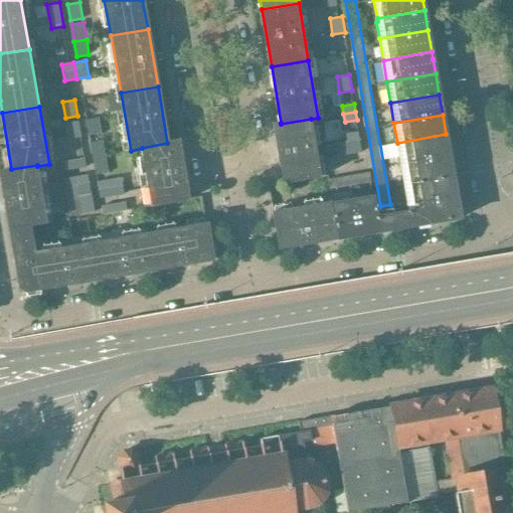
[(102,133),(99,117),(87,119),(90,135),(102,133)]
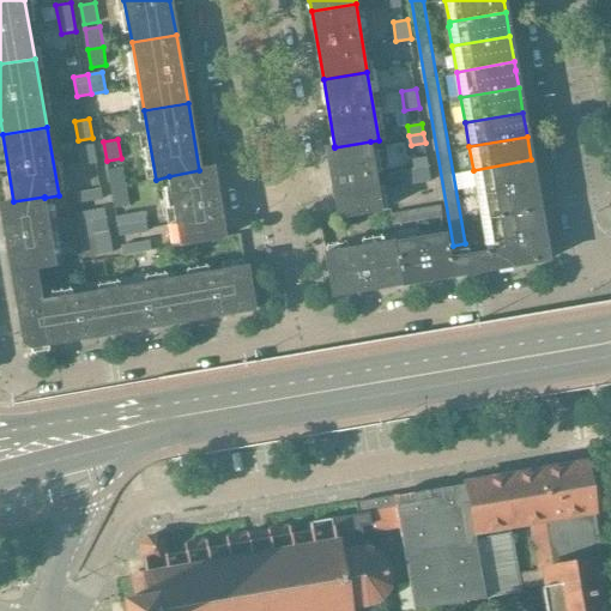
[(370,141),(334,147),(334,146),(326,147),(338,217),(382,210),(370,141)]
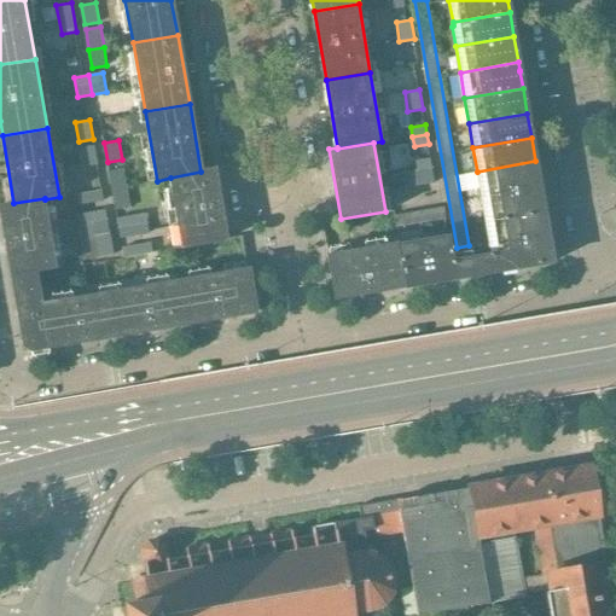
[(83,167),(98,164),(94,145),(80,147),(83,167)]
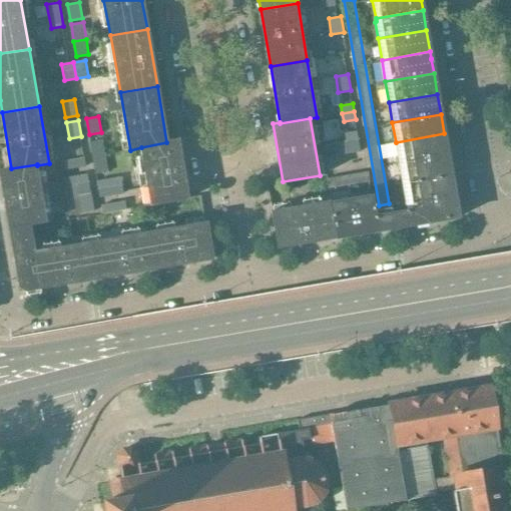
[(335,142),(337,154),(361,150),(358,130),(345,132),(347,140),(335,142)]
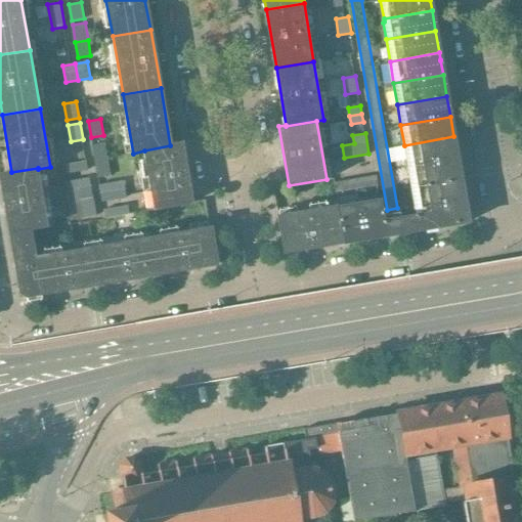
[(453,136),(404,145),(407,167),(458,159),(453,136)]
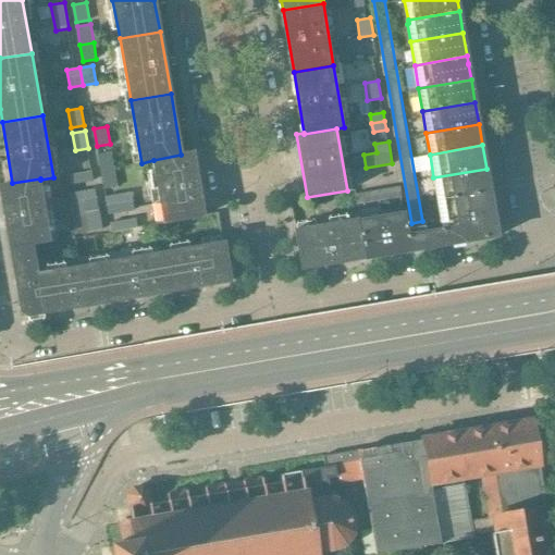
[(112,151),(98,153),(101,170),(114,168),(112,151)]
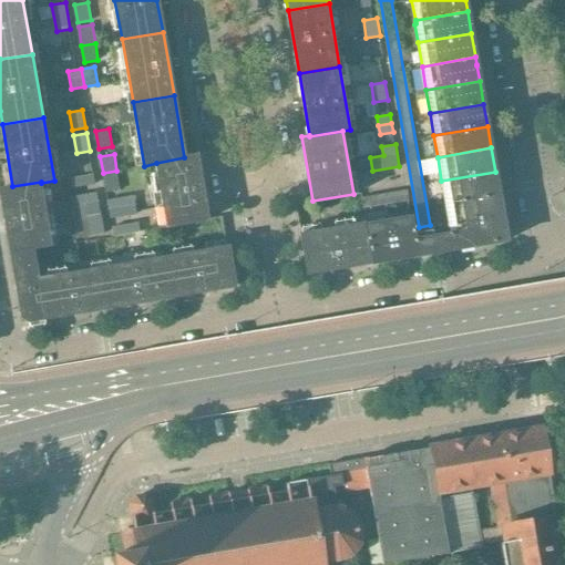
[(196,155),(184,157),(156,163),(167,226),(207,219),(196,155)]
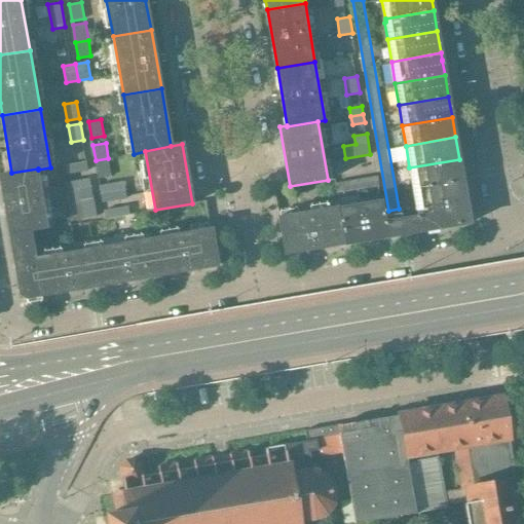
[(108,158),(96,160),(99,178),(111,176),(108,158)]
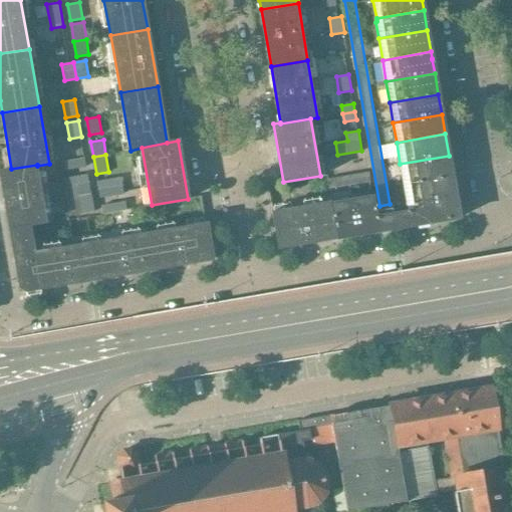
[(449,156),(400,164),(404,185),(452,177),(449,156)]
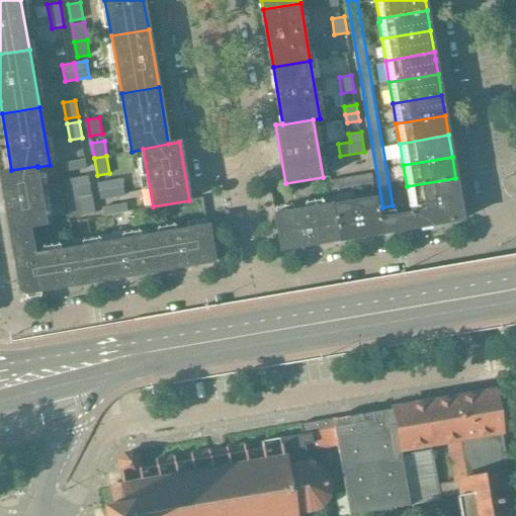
[(87,167),(86,159),(62,163),(63,171),(87,167)]
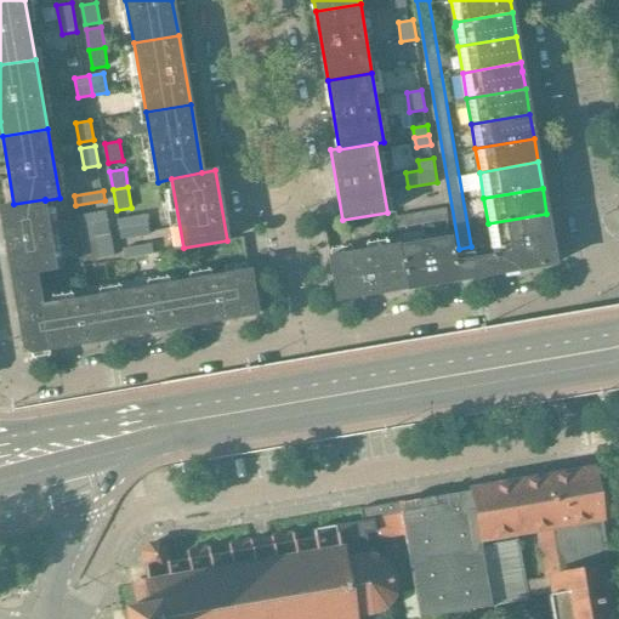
[(0,205),(0,208),(12,277),(38,273),(38,272),(57,270),(45,200),(45,199),(13,204),(0,205)]
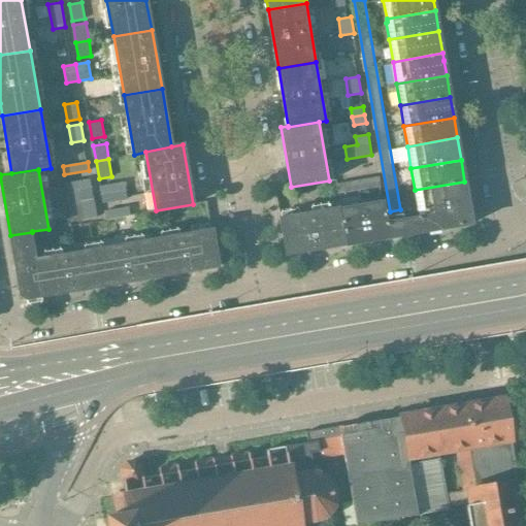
[(337,193),(381,187),(380,177),(336,184),(337,193)]
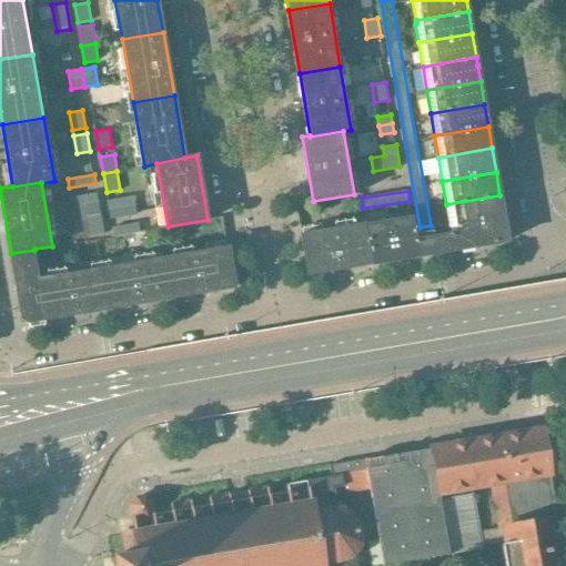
[(97,192),(71,196),(72,205),(86,203),(87,212),(100,210),(97,192)]
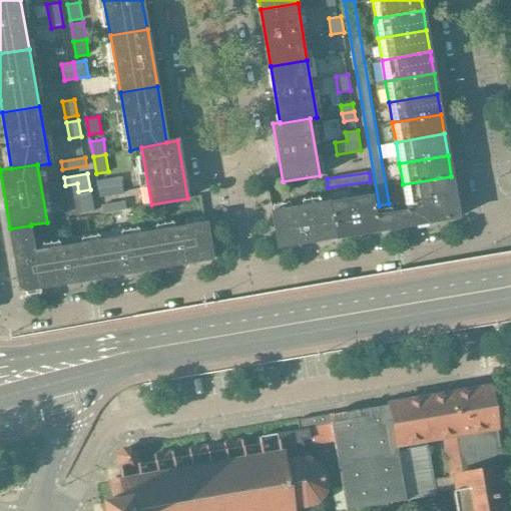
[(100,196),(124,192),(121,176),(97,180),(100,196)]
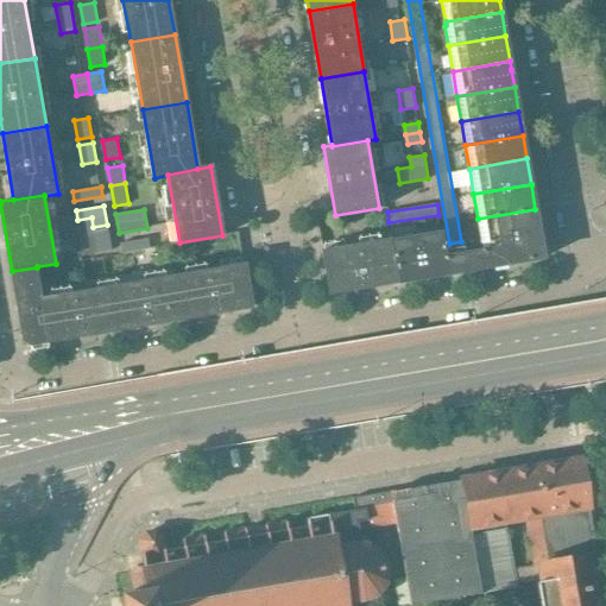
[(535,209),(478,219),(481,242),(540,233),(535,209)]
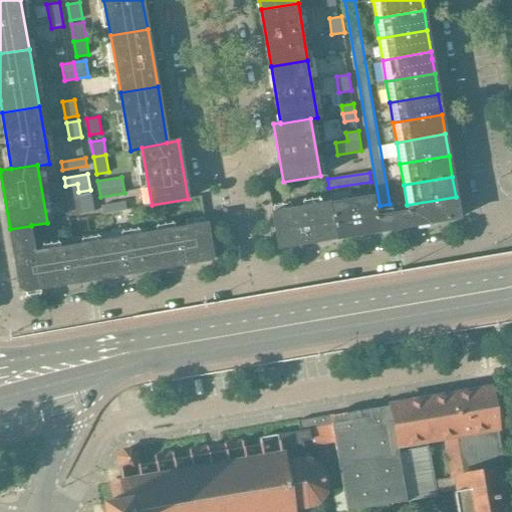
[(94,211),(91,195),(79,197),(82,213),(94,211)]
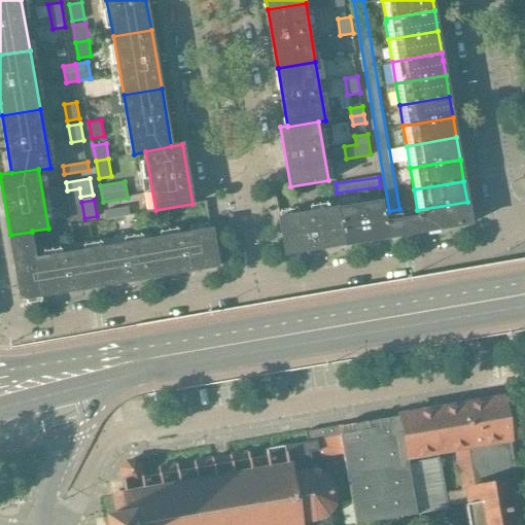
[(383,200),(360,204),(366,240),(389,237),(385,212),(383,200)]
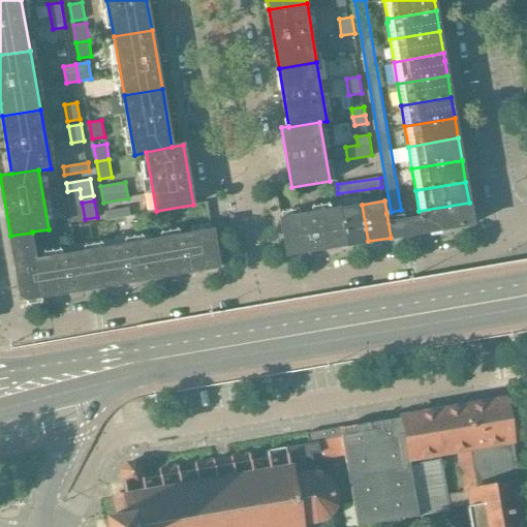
[(469,203),(419,211),(420,217),(421,217),(423,231),(472,223),(469,203)]
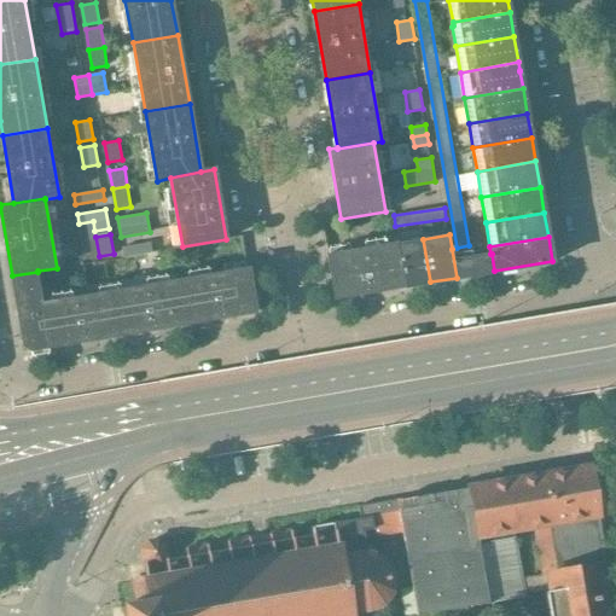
[(423,239),(399,243),(406,286),(430,282),(423,239)]
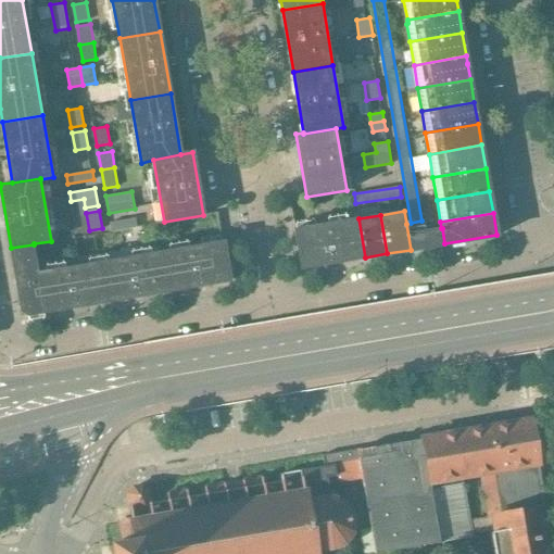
[(110,222),(112,231),(138,226),(136,217),(110,222)]
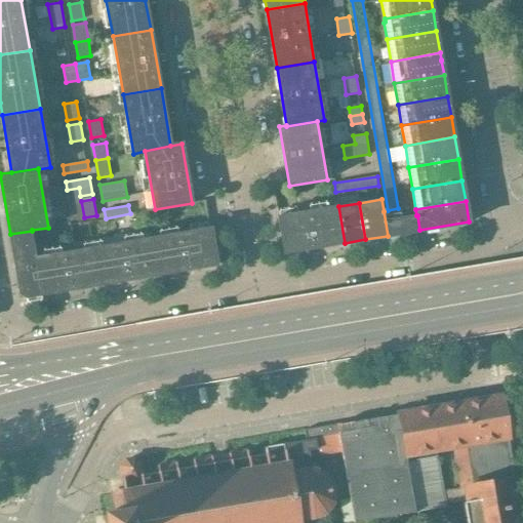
[(338,205),(279,215),(285,252),(345,243),(338,206),(338,205)]
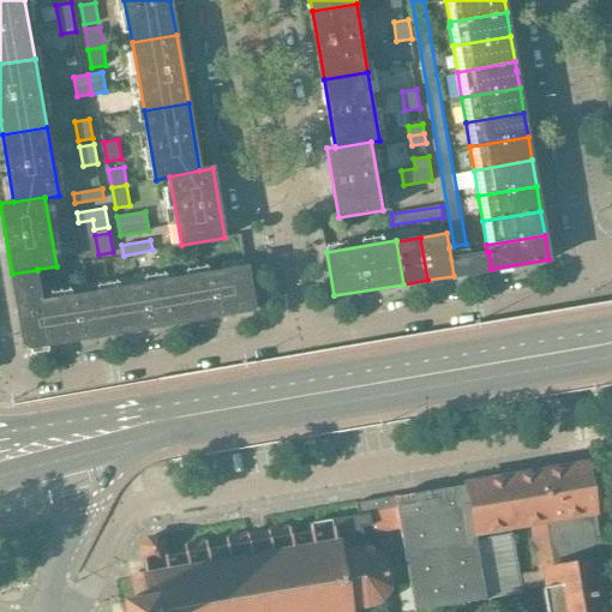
[(454,247),(449,247),(454,276),(491,269),(489,252),(487,252),(472,256),(469,245),(454,247)]
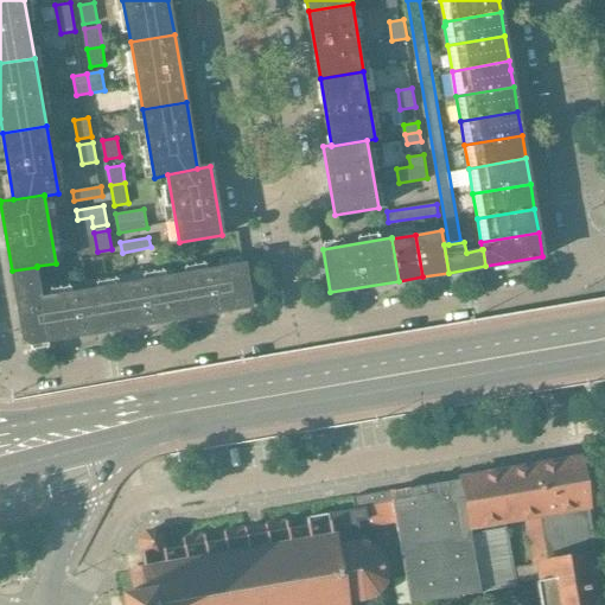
[(244,262),(177,274),(184,317),(252,306),(244,262)]
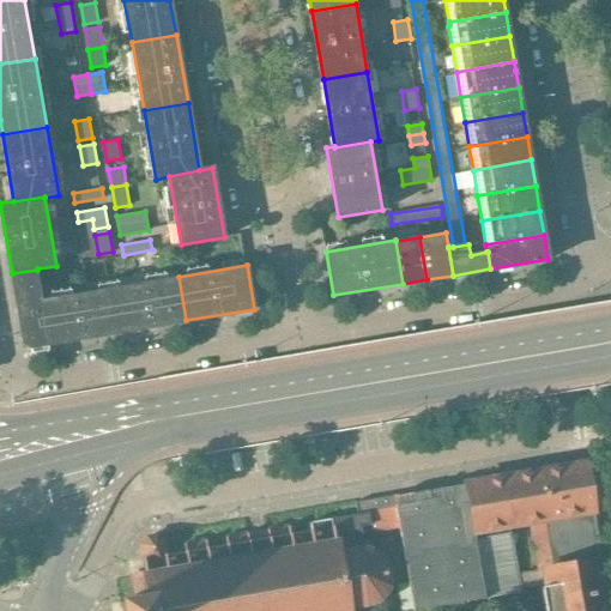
[(37,270),(12,273),(24,342),(32,346),(49,344),(42,300),(37,270)]
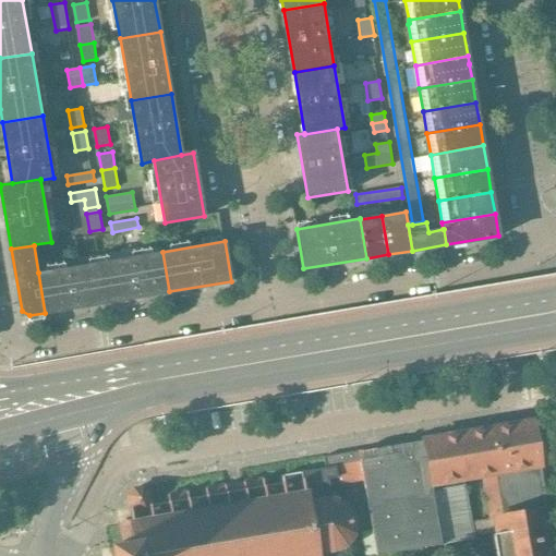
[(162,252),(99,262),(107,302),(169,291),(162,252)]
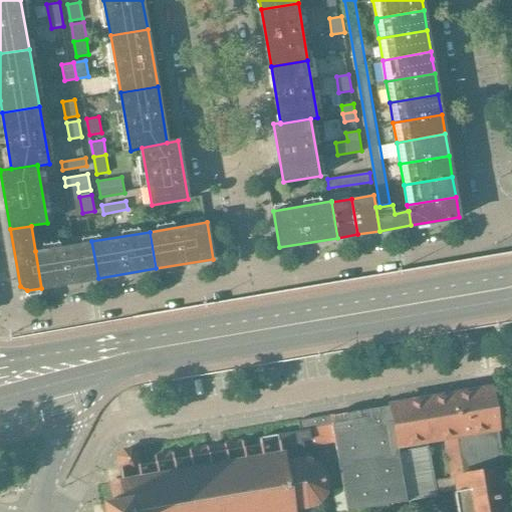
[(91,241),(35,251),(41,288),(98,278),(91,241)]
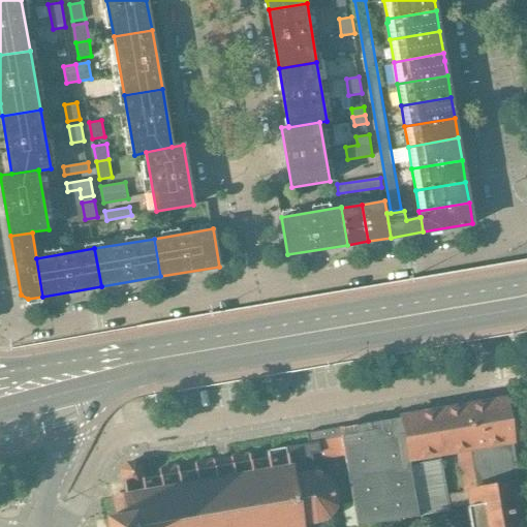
[(324,526),(323,518),(326,517),(328,515),(330,513),(332,512),(333,509),(334,506),(335,504),(336,502),(336,499),(336,497),(336,494),(336,492),(335,489),(334,487),(333,485),(332,483),(330,481),(328,478),(326,476),(323,475),(319,473),(316,473),(312,454),(344,447),(358,526),(420,516),(451,510),(447,494),(469,490),(471,505),(467,506),(470,526),(526,526),(526,520),(505,398),(307,432),(309,442),(268,450),(269,457),(252,459),(251,453),(231,456),(233,463),(216,465),(215,459),(195,462),(196,469),(180,471),(179,465),(159,468),(161,475),(145,477),(144,471),(143,471),(142,466),(135,461),(127,463),(123,469),(124,474),(123,474),(126,494),(115,496),(118,516),(104,518),(105,526),(324,526)]
